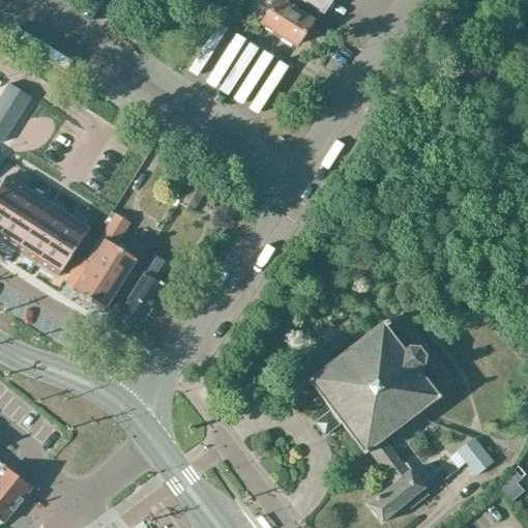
[(275,0),(262,21),(297,44),(313,20),(295,8),(300,0),(275,0)]
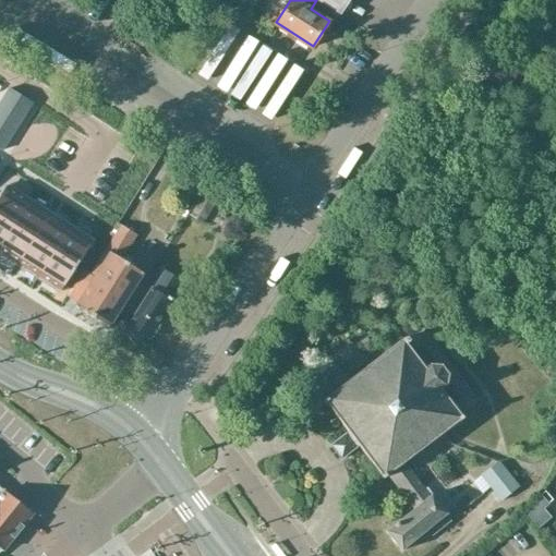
[(322,0),(339,11),(347,0),(322,0)]
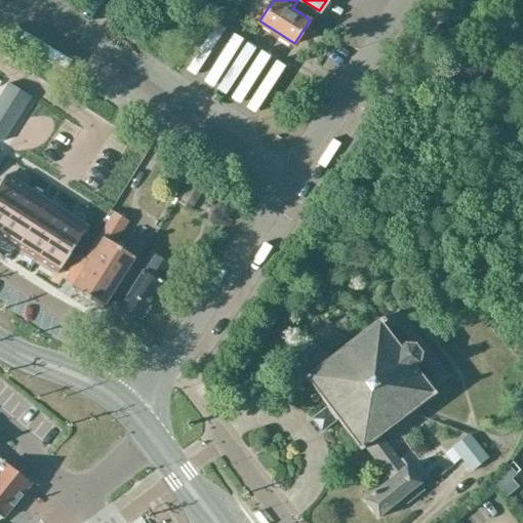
[(9,82),(5,89),(15,96),(21,89),(9,82)]
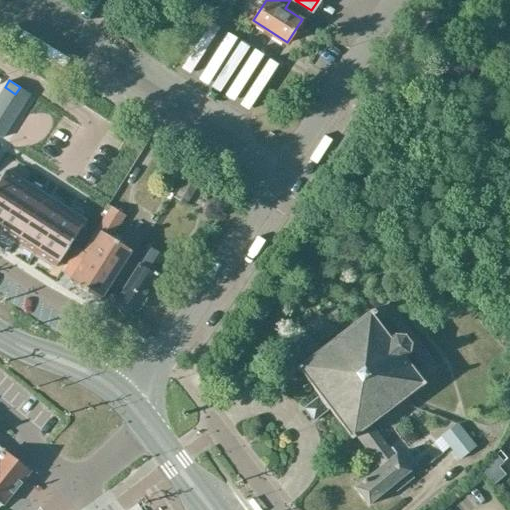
[(5,87),(0,94),(11,101),(15,94),(5,87)]
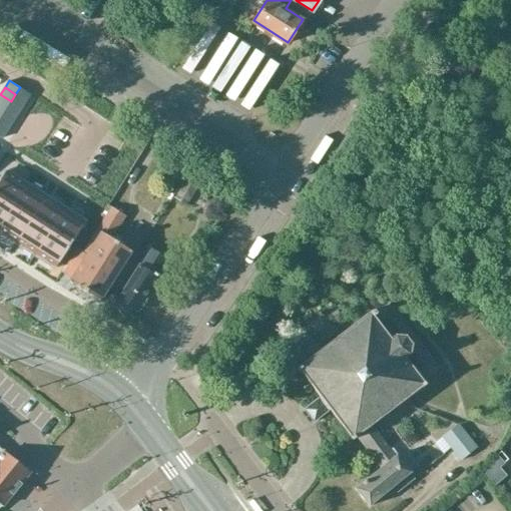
[(20,87),(15,94),(26,101),(31,94),(20,87)]
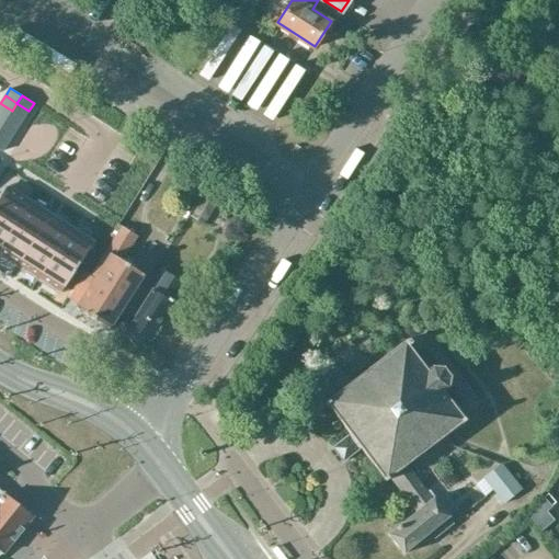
[(0,103),(0,114),(8,118),(12,111),(0,103)]
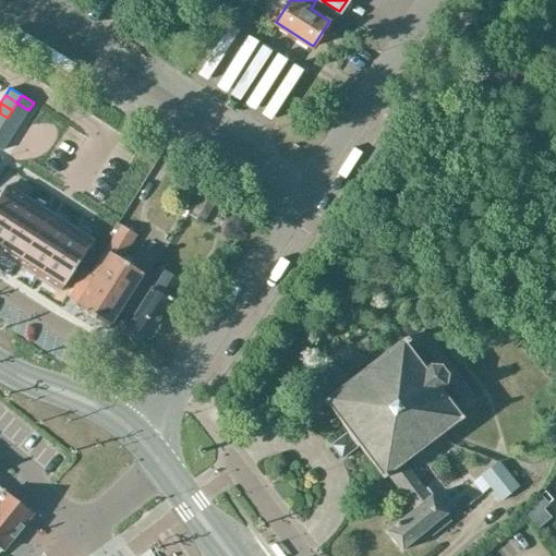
[(16,103),(12,110),(24,118),(28,110),(16,103)]
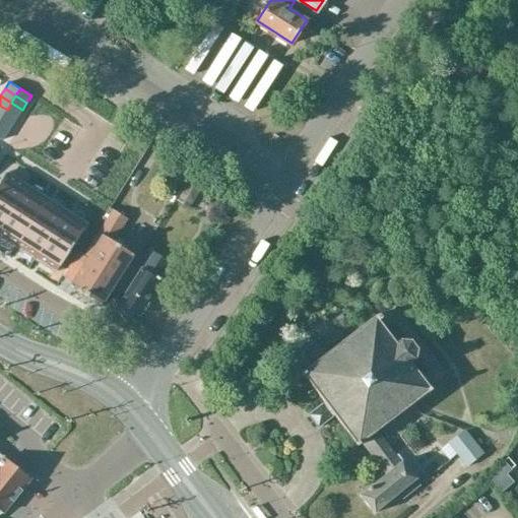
[(11,103),(7,110),(17,117),(22,110),(11,103)]
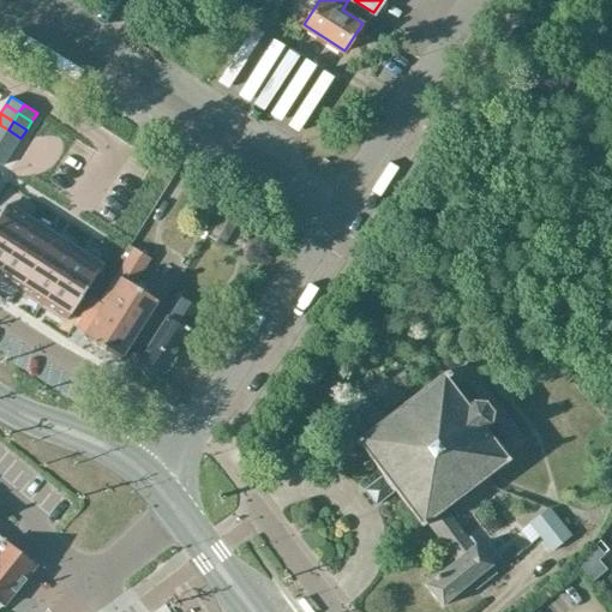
[(9,130),(3,138),(16,147),(21,138),(9,130)]
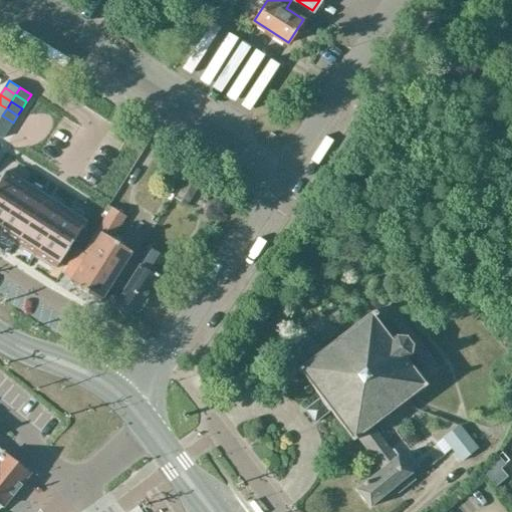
[(2,115),(0,118),(0,123),(8,130),(13,122),(2,115)]
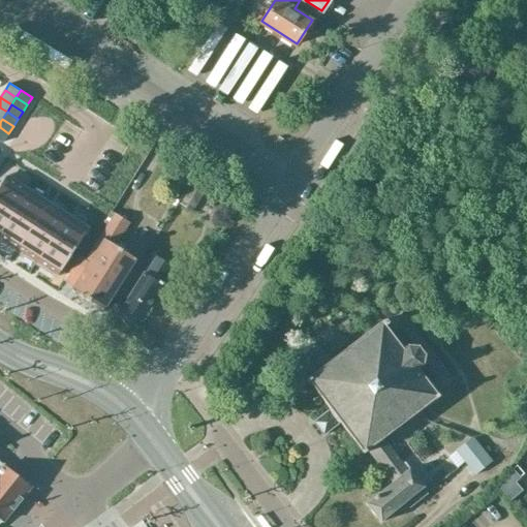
[(0,127),(0,138),(4,142),(8,133),(0,127)]
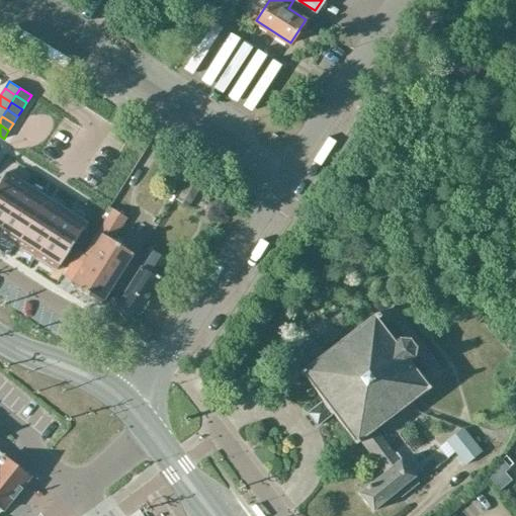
[(189,204),(205,178),(194,171),(179,198),(189,204)]
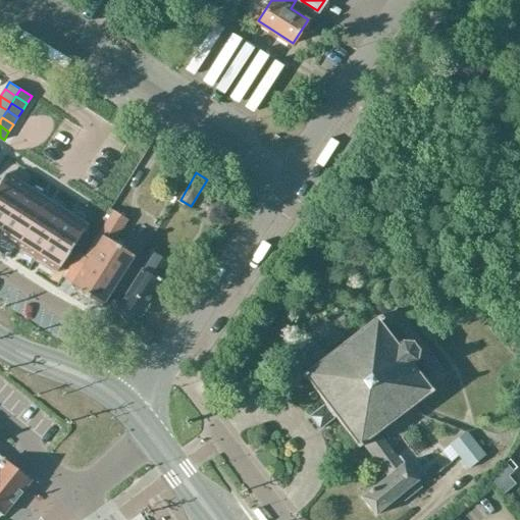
[(7,173),(0,184),(0,201),(12,209),(27,187),(7,173)]
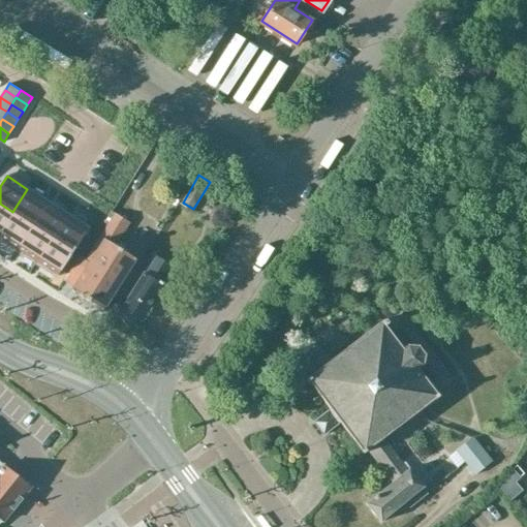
[(33,225),(48,202),(27,189),(12,212),(33,225)]
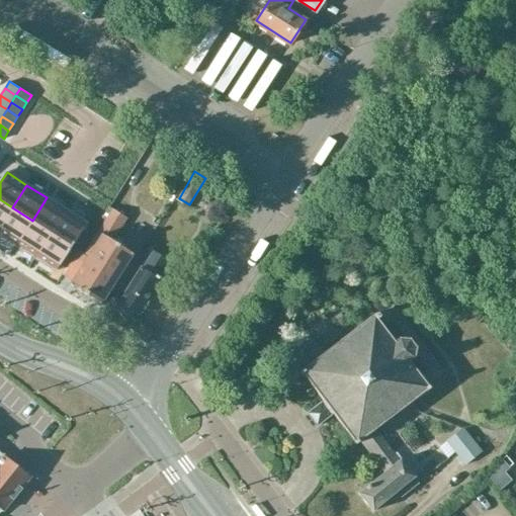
[(32,221),(52,233),(66,210),(47,197),(32,221)]
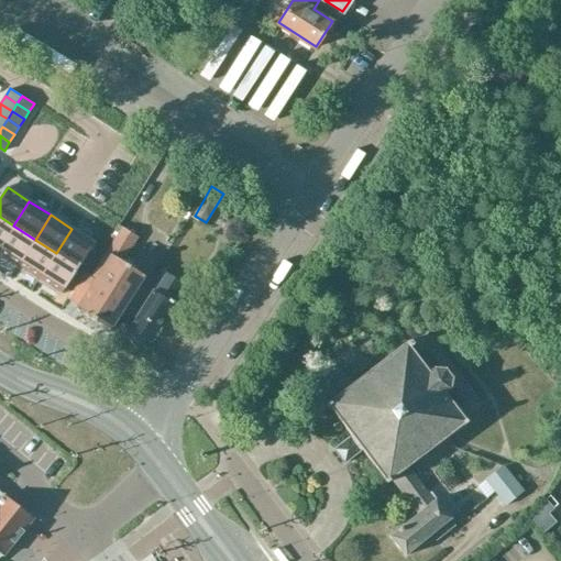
[(0,217),(0,245),(13,226),(0,217)]
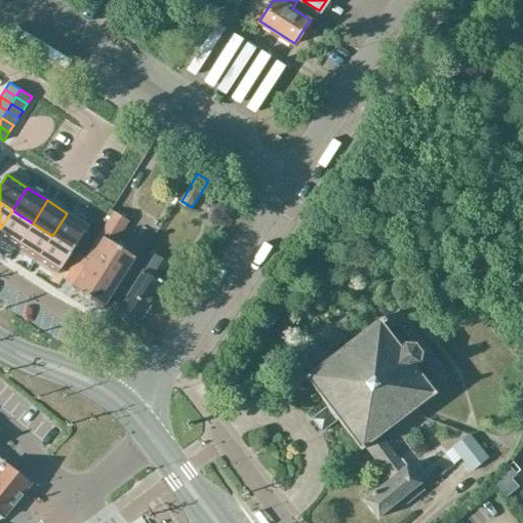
[(0,229),(0,234),(17,246),(33,224),(12,210),(0,229)]
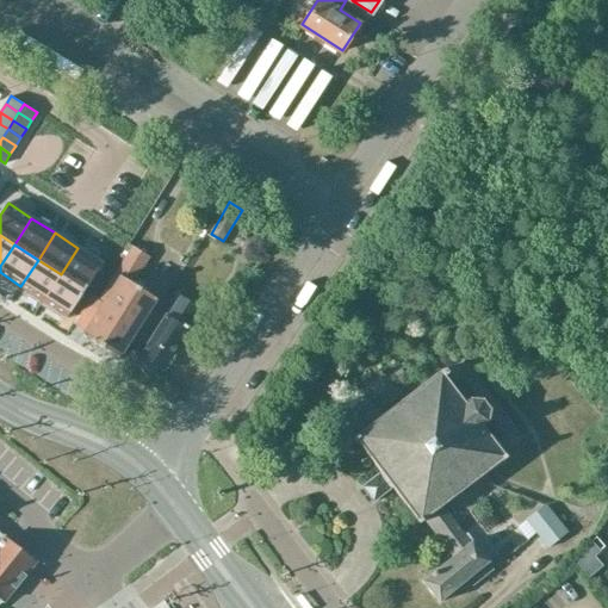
[(135,284),(153,256),(135,246),(100,301),(94,296),(76,324),(88,332),(86,335),(121,358),(157,299),(135,284)]
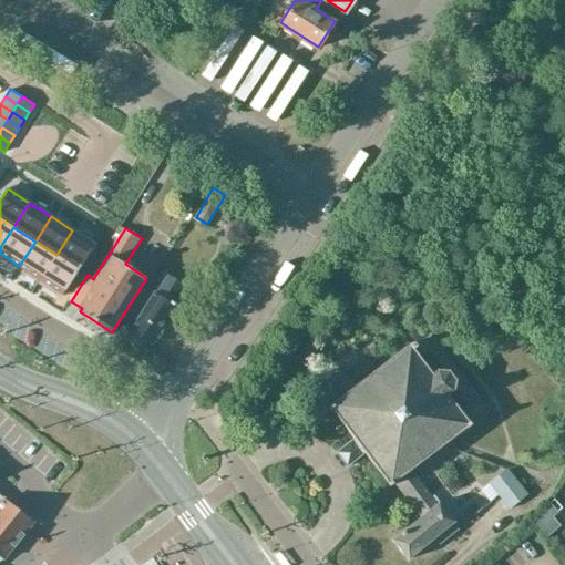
[(72,230),(57,255),(79,269),(94,244),(72,230)]
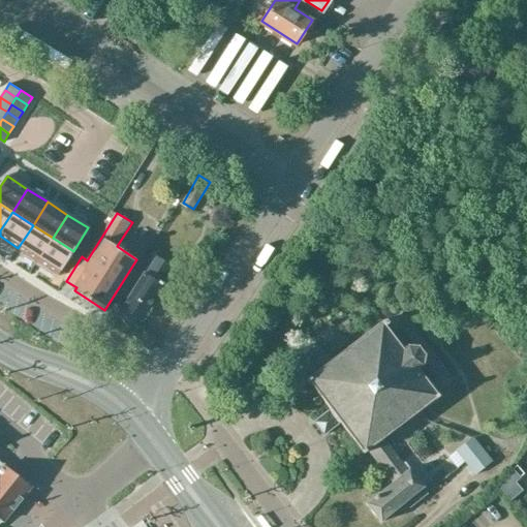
[(18,248),(38,260),(53,238),(33,225),(18,248)]
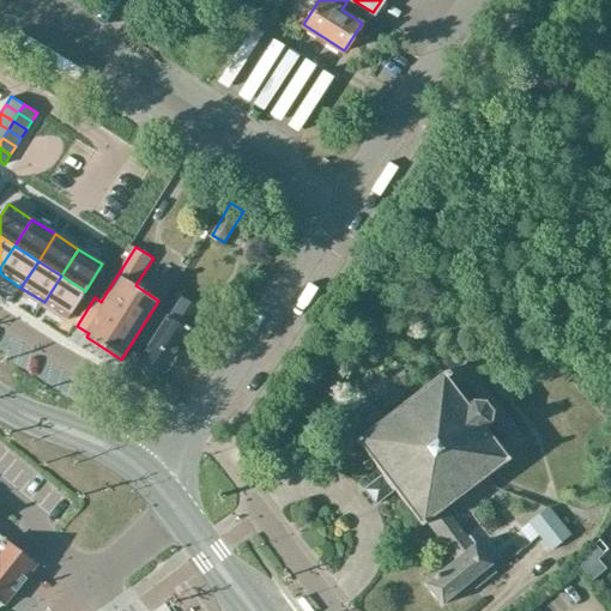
[(61,276),(44,302),(67,318),(85,291),(61,276)]
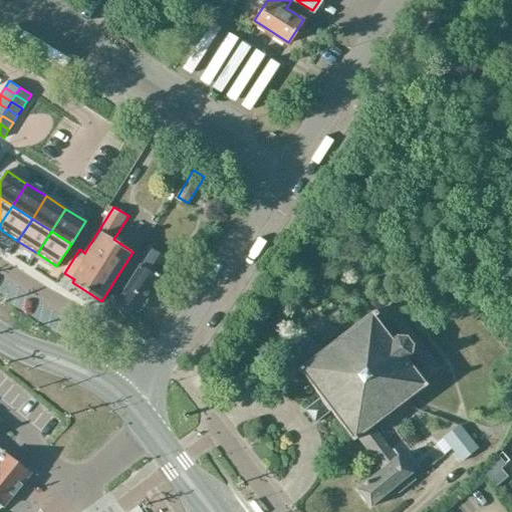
[(152,248),(119,298),(122,300),(116,305),(123,314),(133,307),(138,310),(152,289),(157,292),(165,280),(158,276),(169,259),(152,248)]
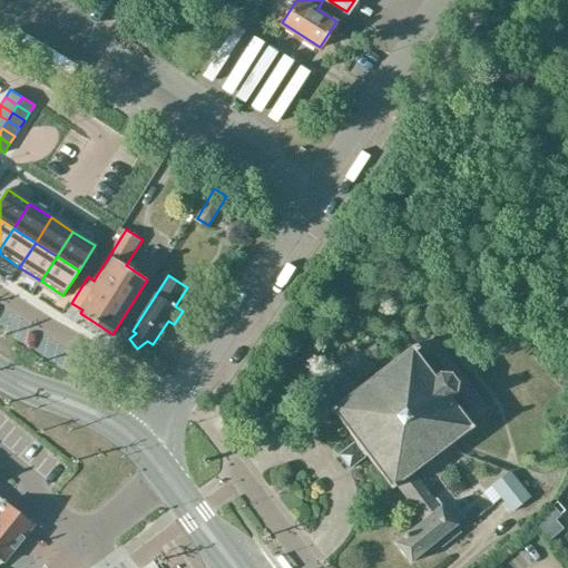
[(438,453),(458,438),(473,427),(470,423),(490,409),(433,334),(418,346),(414,343),(358,387),(346,372),(325,388),(336,402),(332,407),(356,439),(338,453),(349,467),(366,453),(392,487),(397,483),(423,519),(394,541),(410,562),(446,535),(449,539),(459,531),(456,527),(458,525),(441,502),(439,505),(413,472),(428,461),(436,471),(446,463),(438,453)]
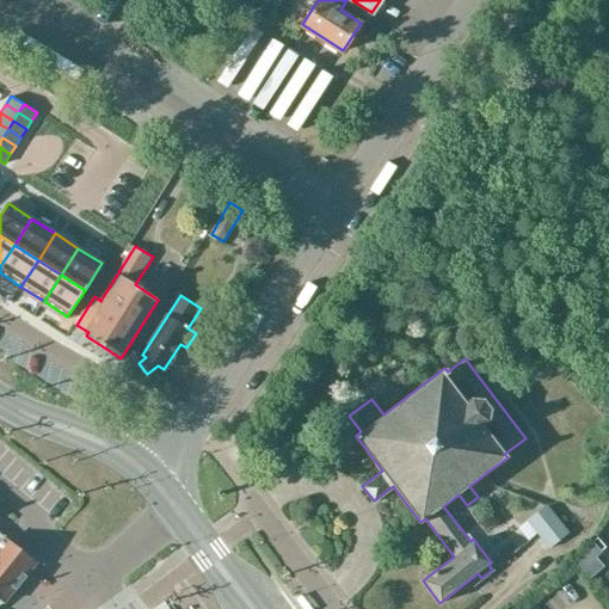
[(529,518),(551,548),(571,533),(548,504),(529,518)]
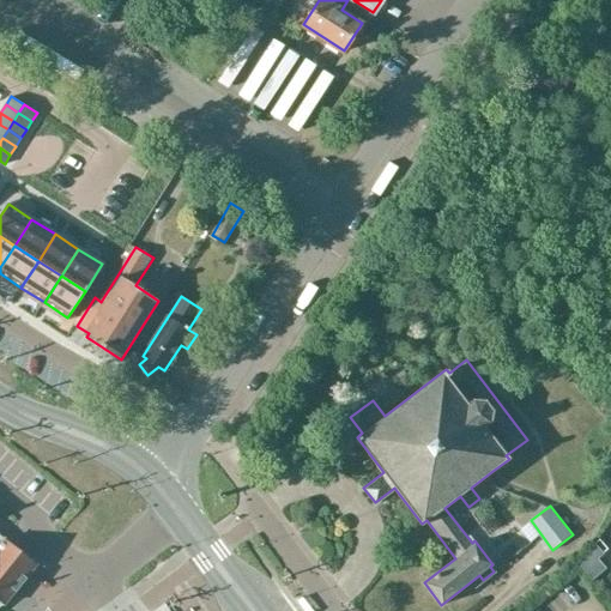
[(0,600),(1,600),(5,603),(37,561),(0,531),(0,600)]
